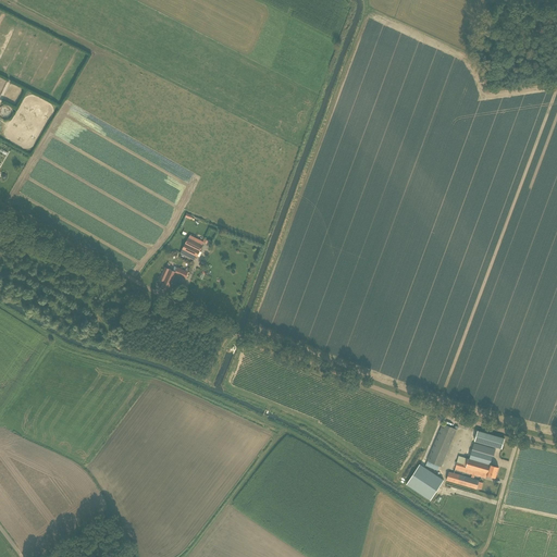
[(202,246),(188,238),(181,254),(194,260),(196,256),(197,257),(202,246)]
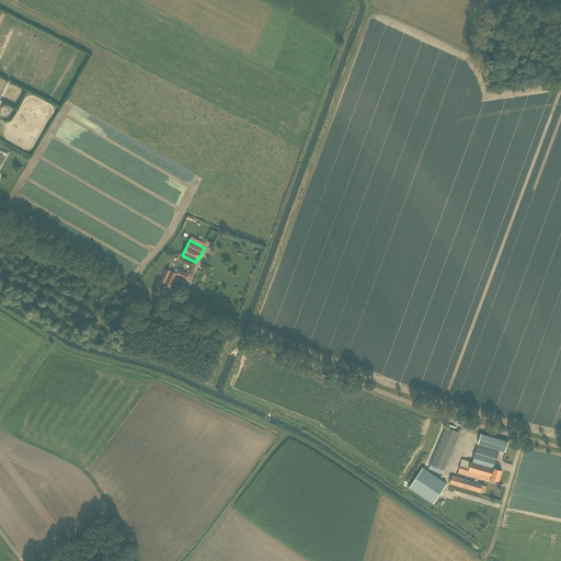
[(167,270),(161,282),(164,284),(162,289),(169,293),(176,276),(186,281),(190,274),(179,270),(176,274),(167,270)]
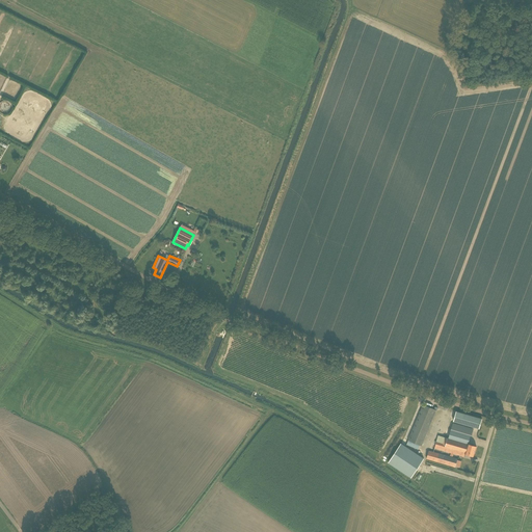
[(436,410),(432,408),(423,405),(408,441),(421,446),(436,410)]
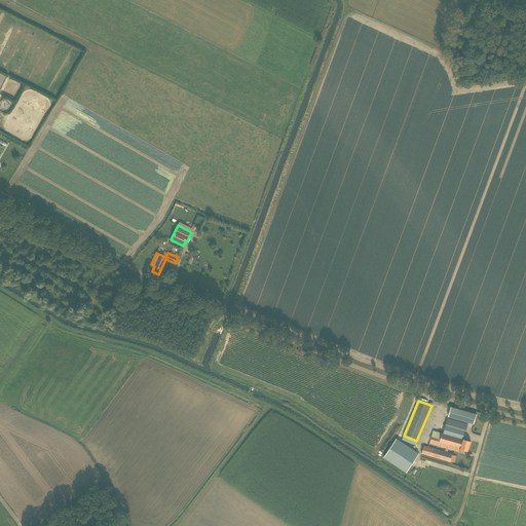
[(451,407),(448,416),(474,424),(477,414),(451,407)]
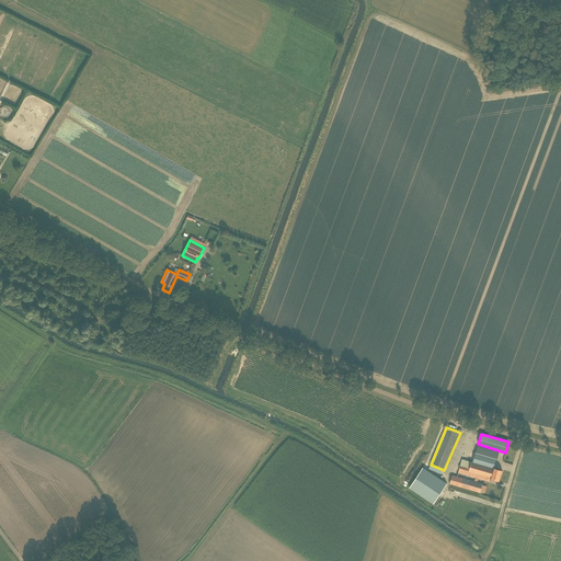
[(458,472),(490,482),(491,479),(499,481),(502,470),(493,468),(496,459),(496,460),(499,453),(478,446),(472,462),(462,459),(458,472)]
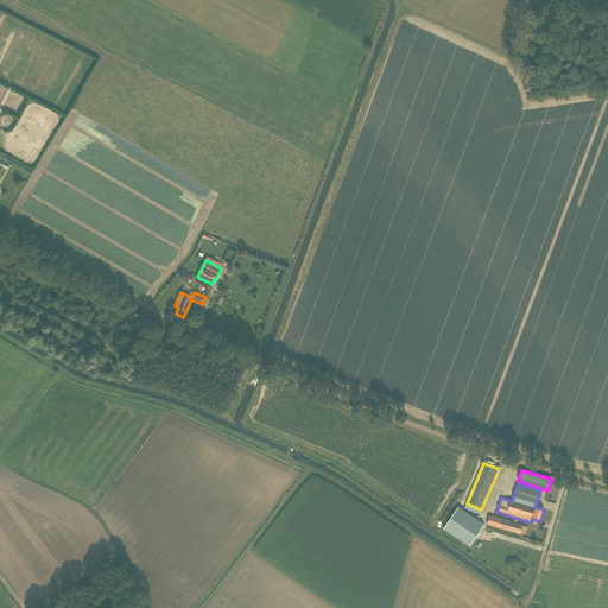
[(485,524),(458,507),(444,529),(469,546),(475,538),(485,524)]
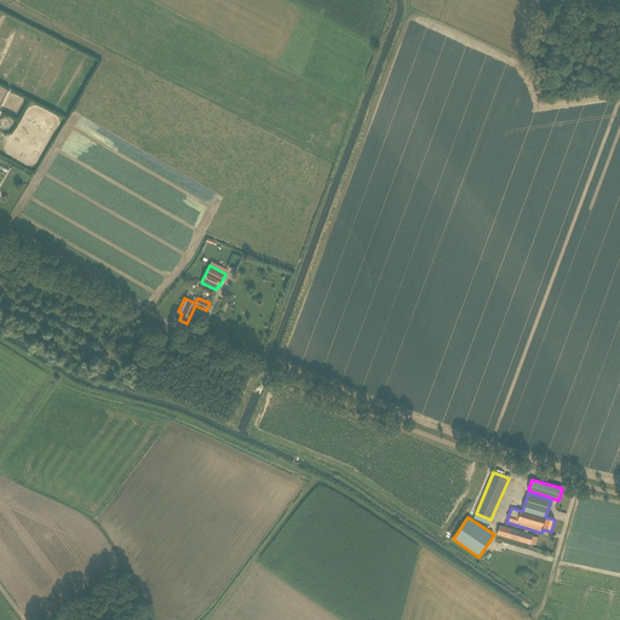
[(530,544),(533,535),(499,526),(497,534),(530,544)]
